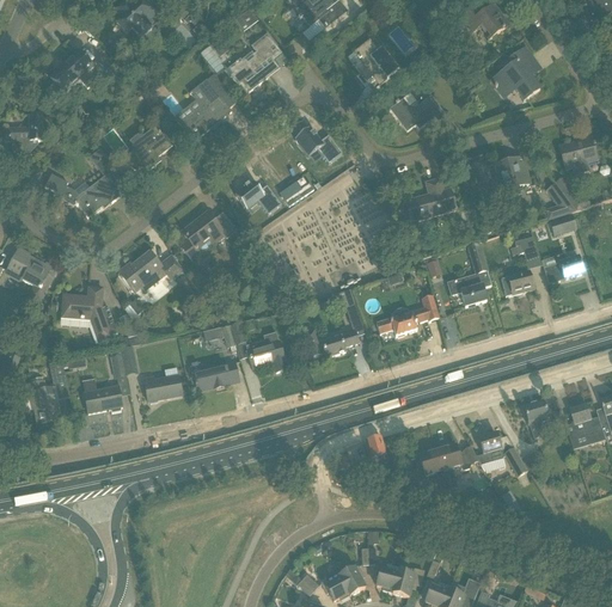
[(124,0),(115,7),(123,16),(116,22),(124,30),(127,34),(133,29),(141,38),(153,26),(152,25),(148,20),(159,10),(158,8),(153,4),(150,0),(140,0),(139,1),(138,0),(132,0),(129,2),(127,0),(124,0)]
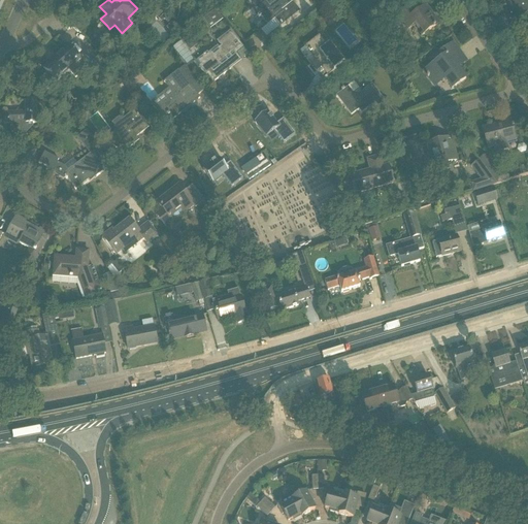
[(144,0),(140,4),(144,9),(153,19),(163,8),(155,0),(144,0)]
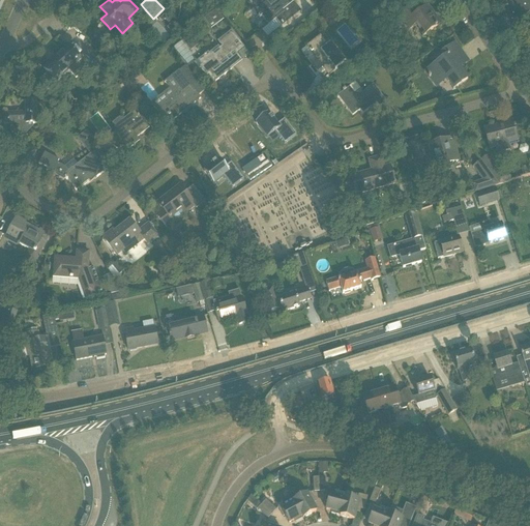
[(256,6),(268,22),(278,13),(284,21),(300,8),(294,0),(263,0),(256,6)]
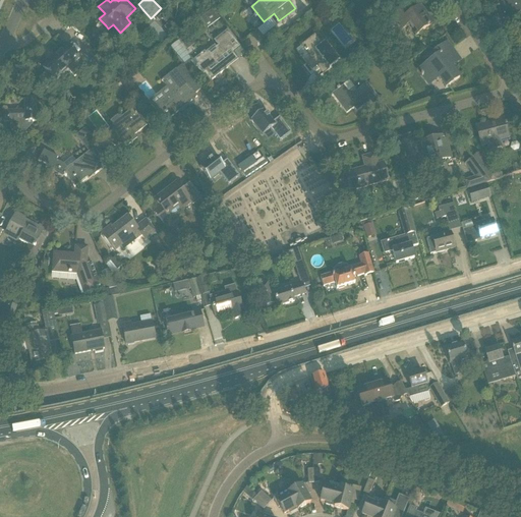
[(485,0),(504,24),(520,12),(520,0),(485,0)]
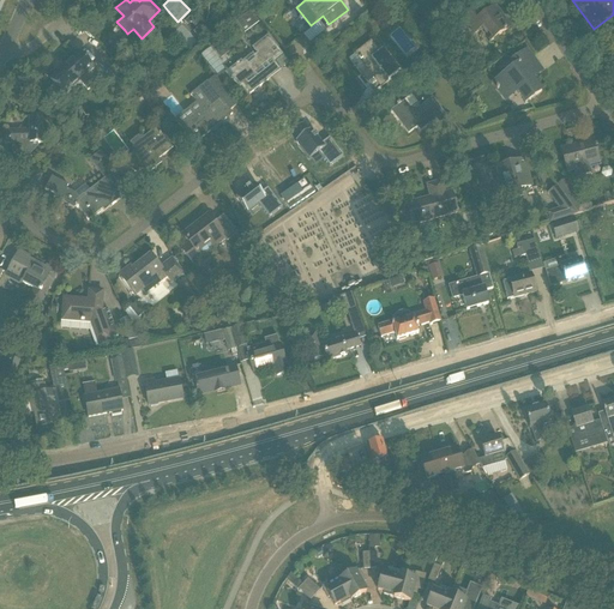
[(483,22),(493,36),(509,25),(500,13),(501,12),(495,2),(481,13),(475,4),(465,11),(463,13),(474,28),(483,22)]
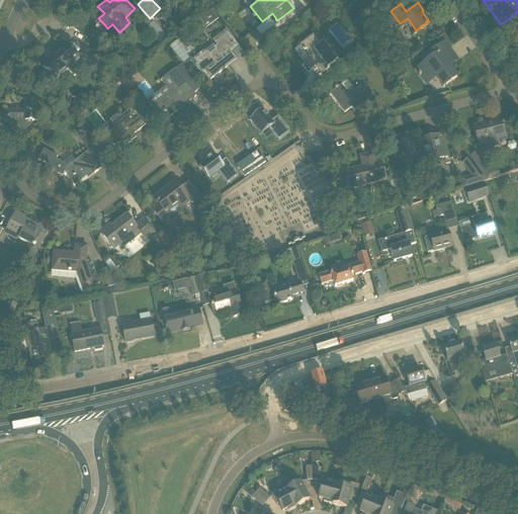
[(210,6),(198,15),(206,24),(210,21),(219,15),(211,6),(210,6)]
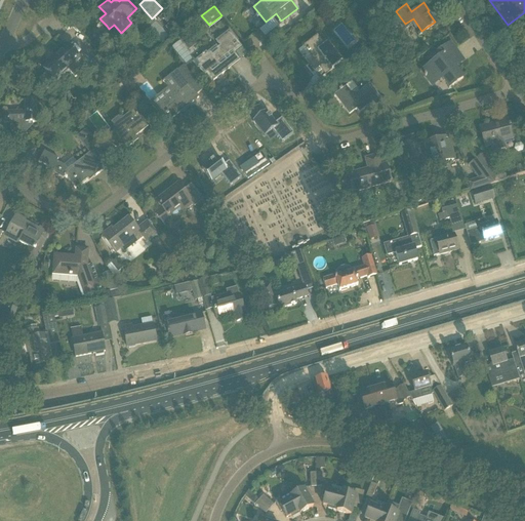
[(199,53),(196,55),(201,63),(199,64),(205,71),(207,69),(213,77),(240,56),(228,41),(235,35),(229,27),(215,37),(219,42),(217,44),(215,42),(206,49),(205,48),(199,53)]
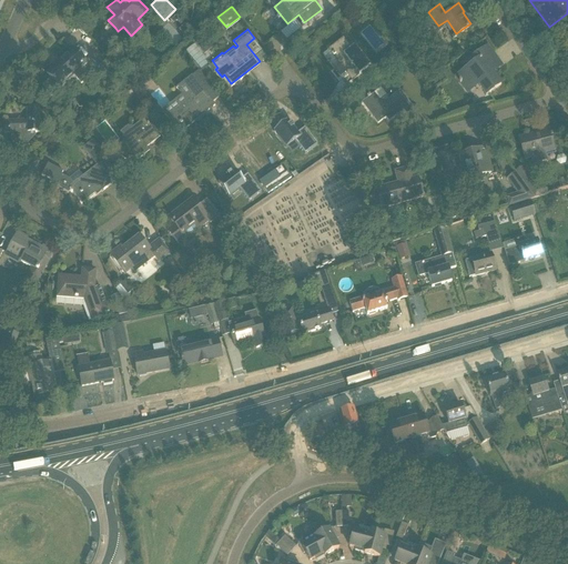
[(335,67),(340,72),(353,62),(358,70),(369,61),(354,41),(350,44),(343,36),(328,47),(341,62),(335,67)]
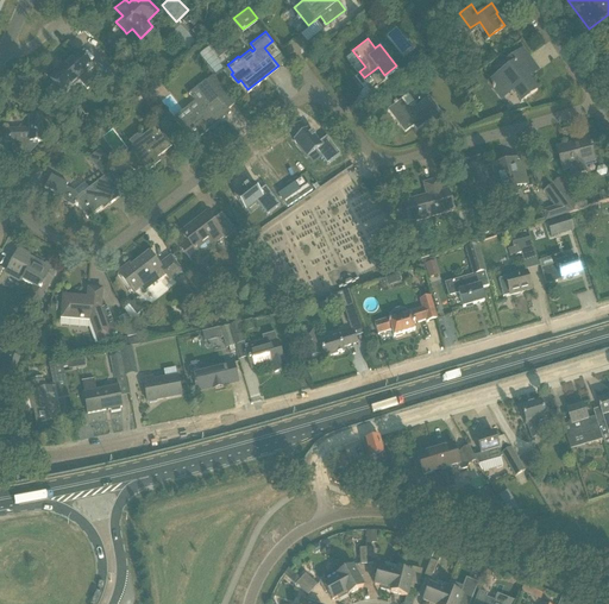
[(193,46),(183,55),(187,58),(196,50),(193,46)]
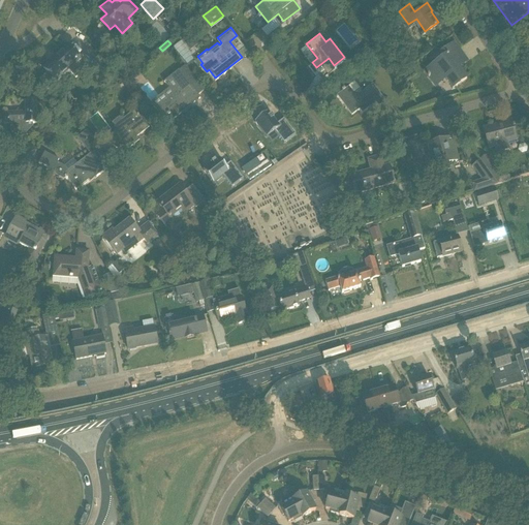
[(180,40),(174,45),(177,50),(183,45),(180,40)]
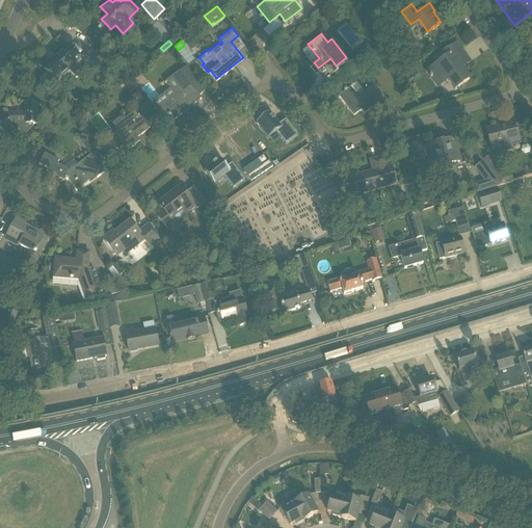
[(358,51),(365,59),(379,49),(373,41),(358,51)]
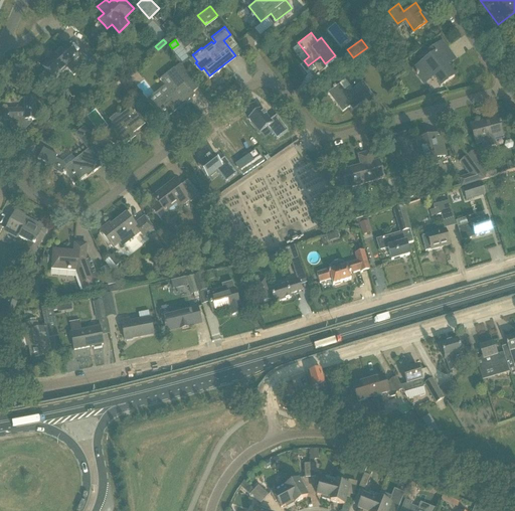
[(431,51),(412,65),(421,79),(433,71),(441,82),(454,73),(446,62),(445,63),(441,58),(451,51),(442,39),(434,45),(428,48),(431,51)]
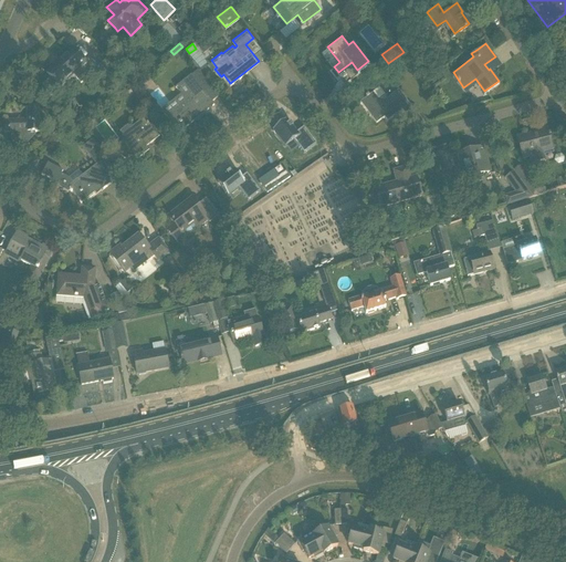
[(59,84),(60,85),(74,73),(81,80),(91,71),(84,64),(87,61),(73,45),(46,70),(51,74),(42,82),(55,96),(62,90),(58,85),(59,84)]
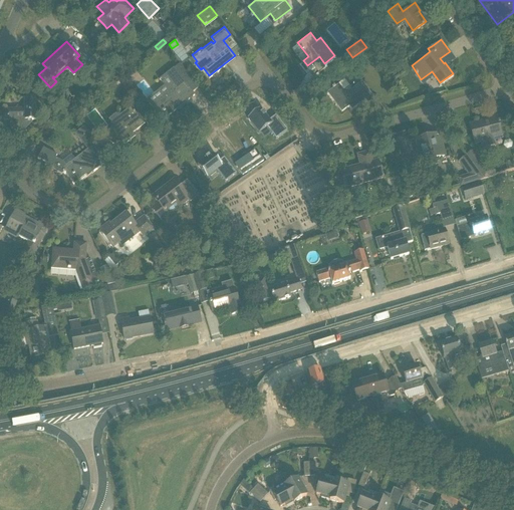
[(89,57),(102,72),(111,63),(98,49),(89,57)]
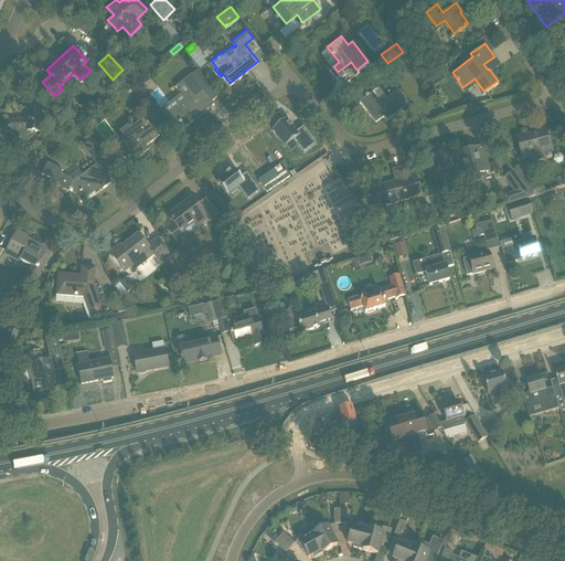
[(385,66),(391,73),(398,67),(393,61),(385,66)]
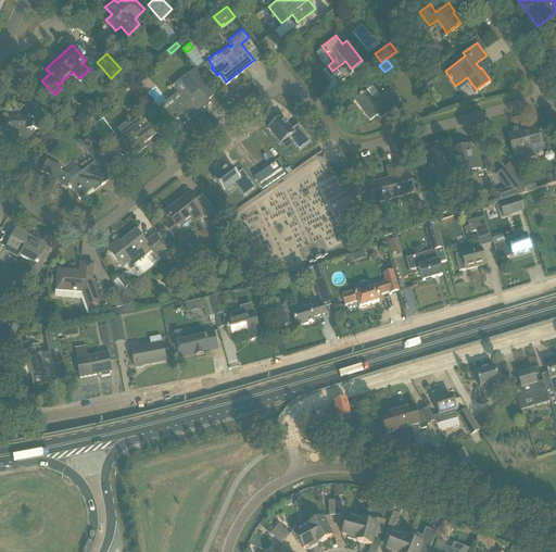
[(181,96),(163,110),(176,126),(189,116),(188,114),(201,104),(203,105),(210,100),(207,97),(214,92),(194,66),(178,78),(185,87),(179,92),(181,96)]
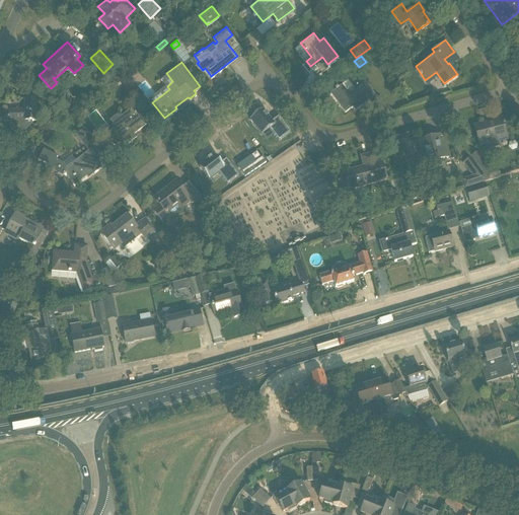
[(395,66),(391,69),(395,75),(400,72),(395,66)]
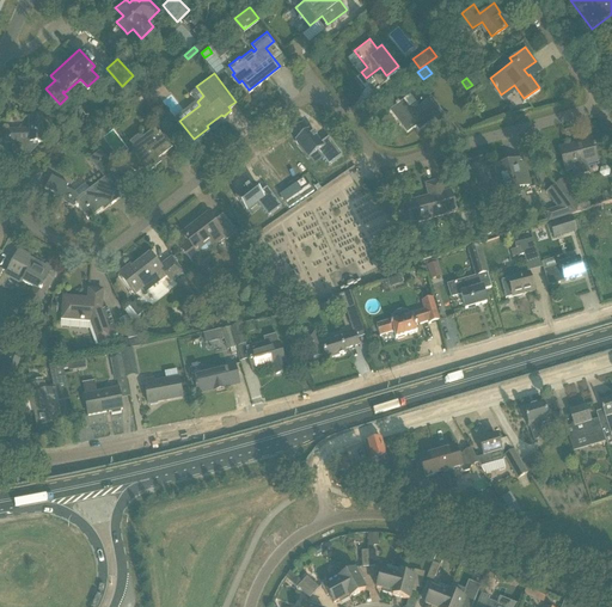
[(136,100),(141,102),(142,102),(146,98),(146,97),(144,92),(139,91),(138,91),(138,92),(134,96),(136,100)]
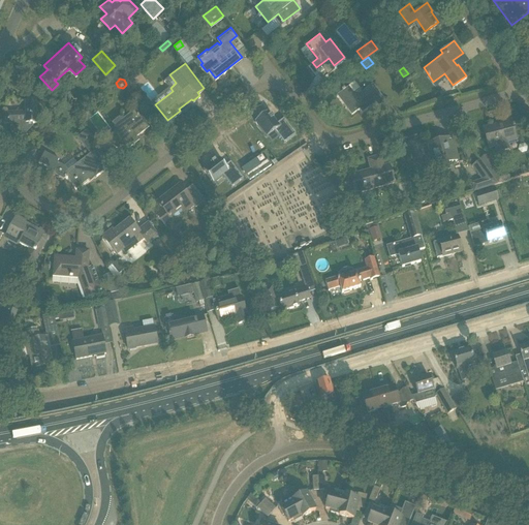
[(336,93),(351,113),(359,106),(362,111),(373,102),(375,105),(385,98),(372,81),(361,89),(353,80),(345,86),(344,85),(341,87),(342,88),(336,93)]
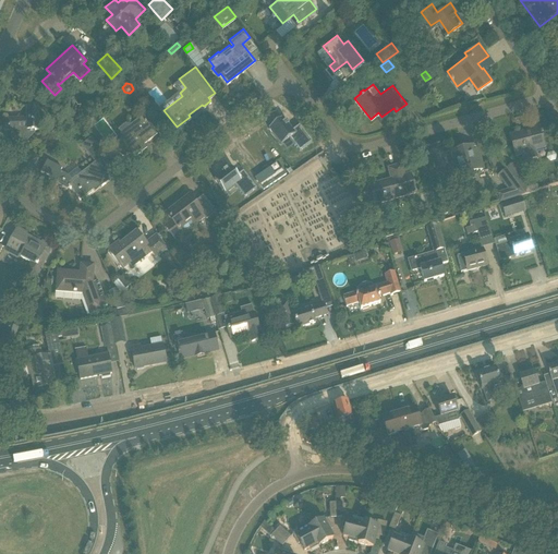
[(11,131),(12,148),(23,147),(23,139),(27,139),(35,130),(34,127),(38,125),(38,104),(26,104),(27,115),(12,116),(4,116),(4,127),(13,127),(13,131),(11,131)]
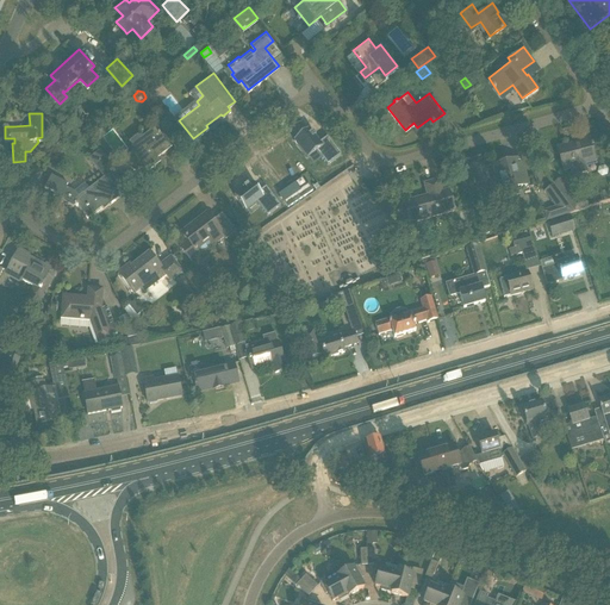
[(142,164),(145,170),(160,158),(157,155),(170,144),(155,124),(139,136),(144,142),(139,145),(135,144),(134,144),(132,147),(130,158),(130,163),(134,168),(137,168),(142,164)]
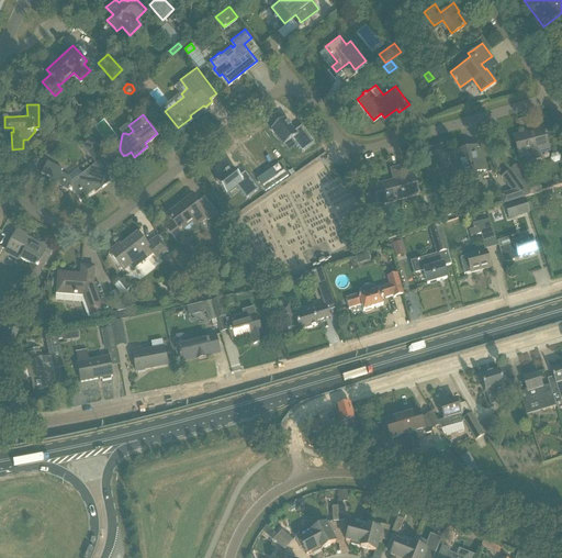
[(284,116),(270,126),(283,143),(291,137),(296,143),(301,149),(314,141),(301,124),(294,129),(290,123),(288,119),(287,120),(284,116)]
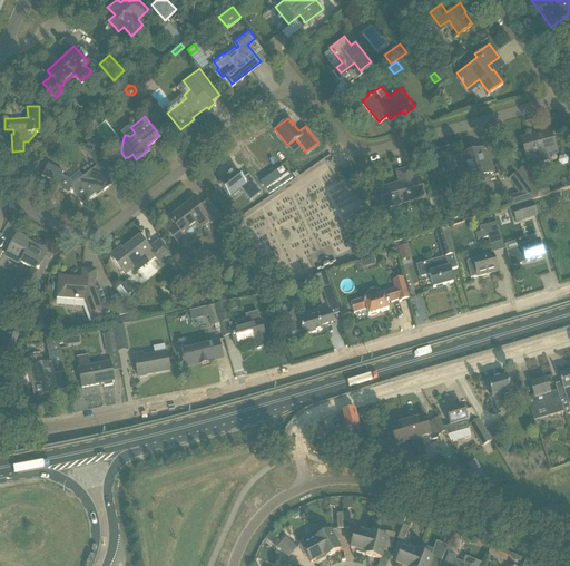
[(533,155),(534,162),(549,157),(546,148),(556,146),(550,127),(540,129),(540,130),(521,136),(527,156),(533,155)]
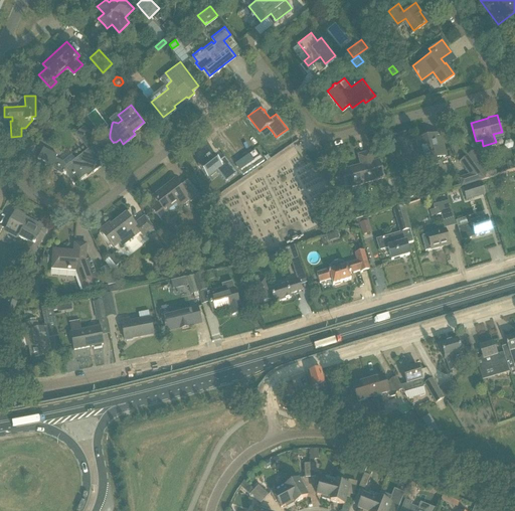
[(95,136),(88,127),(77,134),(83,142),(86,140),(87,141),(95,136)]
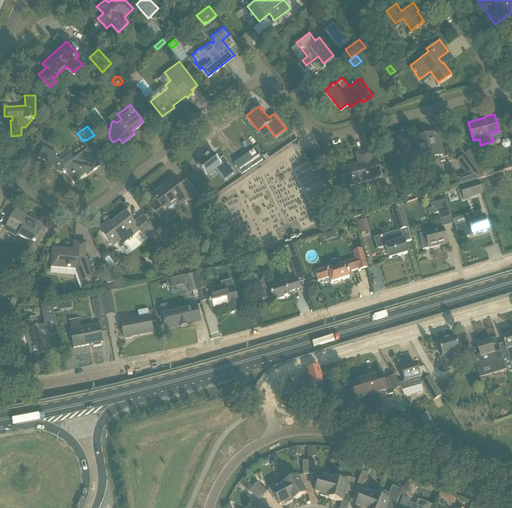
[(232,126),(219,136),(237,159),(249,150),(251,153),(260,147),(246,130),(239,135),(232,126)]
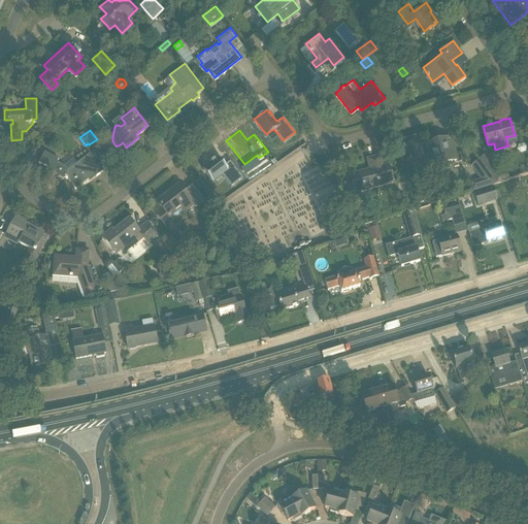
[(450,134),(444,135),(428,139),(431,151),(424,153),(427,161),(431,160),(434,170),(448,166),(447,161),(457,158),(453,142),(452,142),(450,134)]
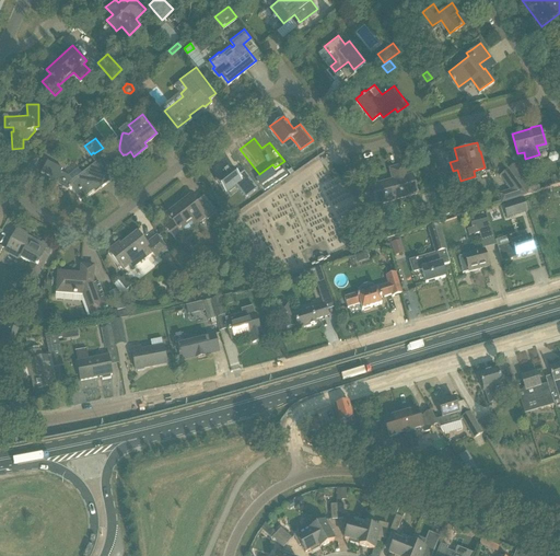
[(306,161),(312,157),(307,150),(302,155),(306,161)]
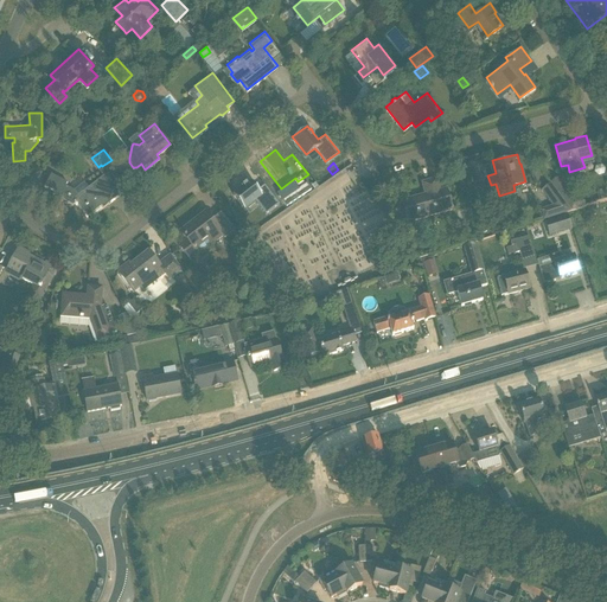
[(595,162),(594,168),(598,173),(604,172),(605,166),(601,162),(595,162)]
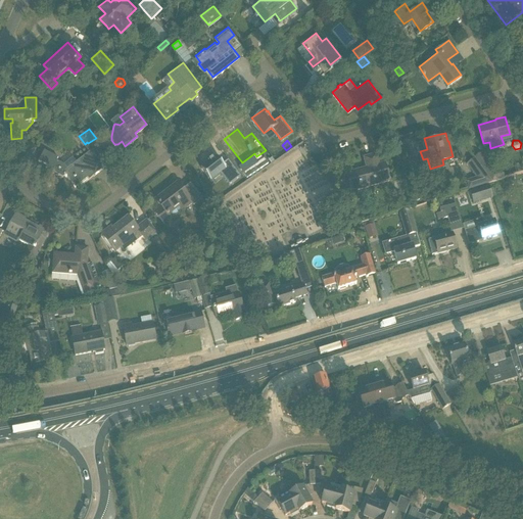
[(66,174),(75,185),(92,172),(94,173),(104,164),(91,148),(72,162),(70,162),(66,166),(63,162),(63,161),(56,158),(58,155),(44,147),(38,158),(46,163),(45,166),(62,175),(64,173),(65,174),(66,174)]
